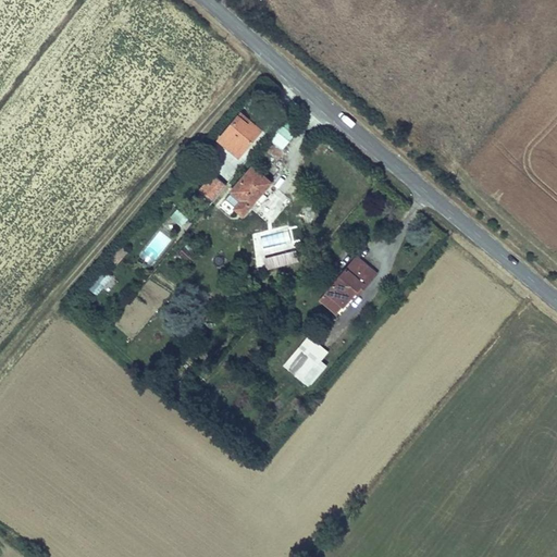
[(245,124),(236,116),(219,137),(237,153),(259,127),(248,120),(245,124)]
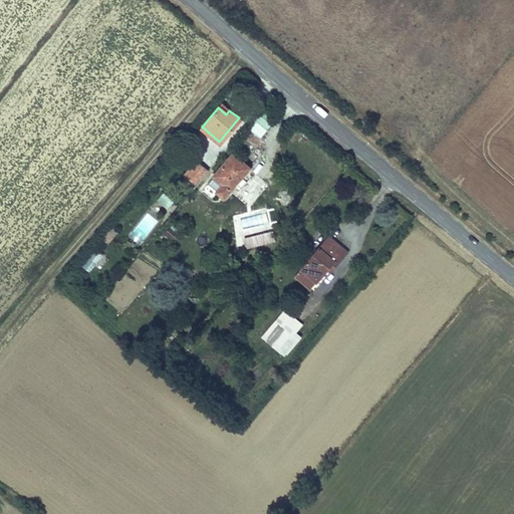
[(262,137),(272,121),(259,113),(250,129),(262,137)]
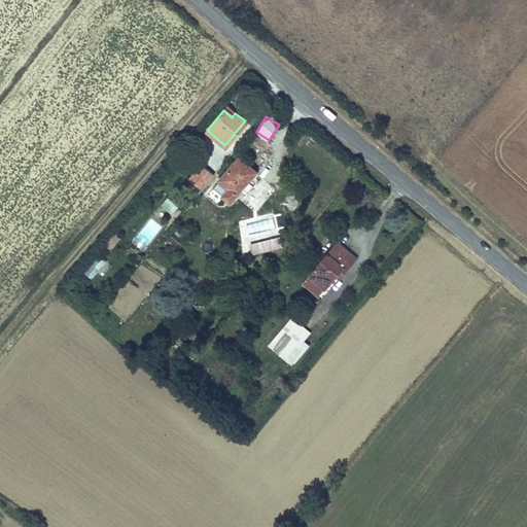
[(226,187),(219,197),(227,203),(255,172),(237,155),(216,179),(226,187)]
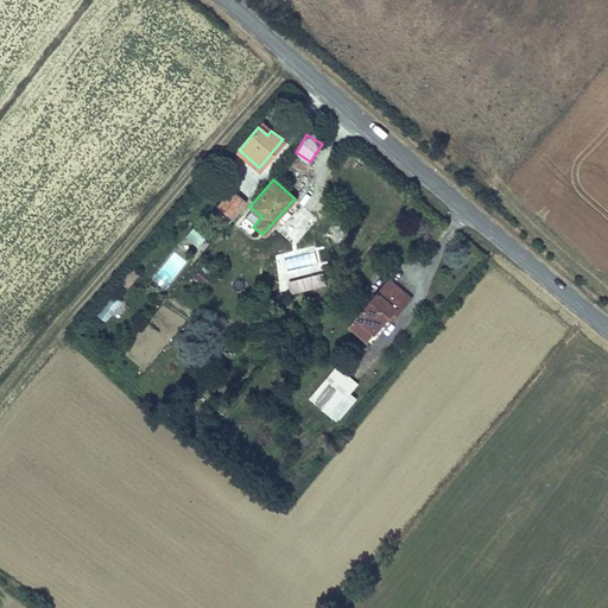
[(233,189),(219,206),(233,217),(247,201),(233,189)]
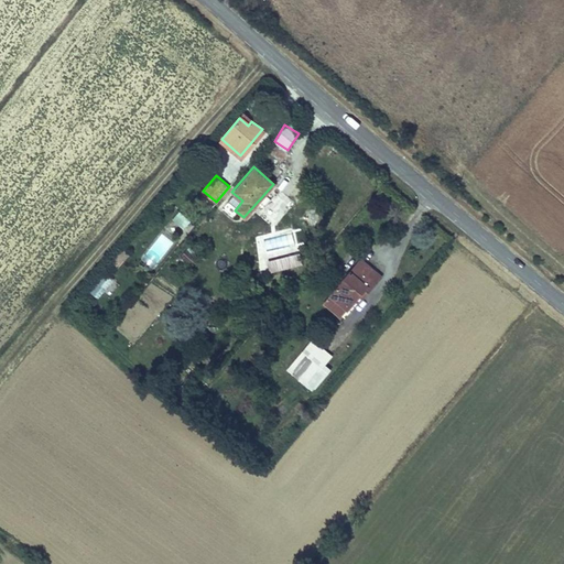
[(172,204),(165,198),(160,205),(165,210),(172,204)]
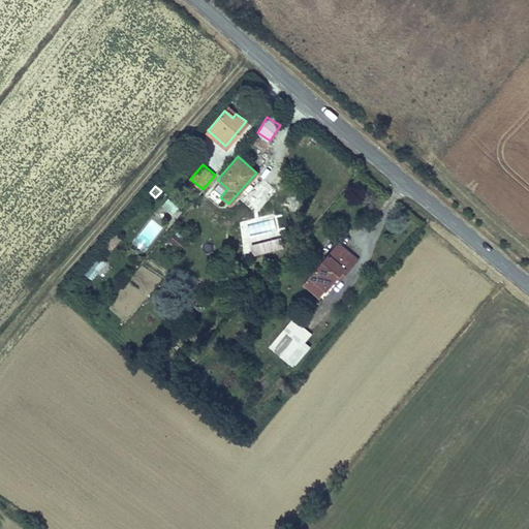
[(166,198),(161,208),(173,214),(178,205),(166,198)]
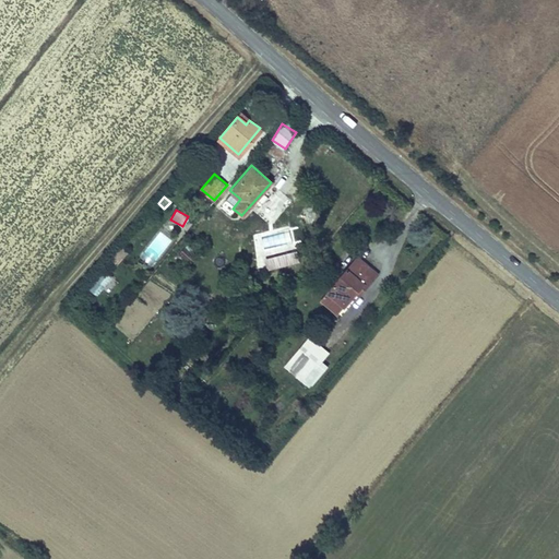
[(163,229),(143,254),(151,261),(171,237),(163,229)]
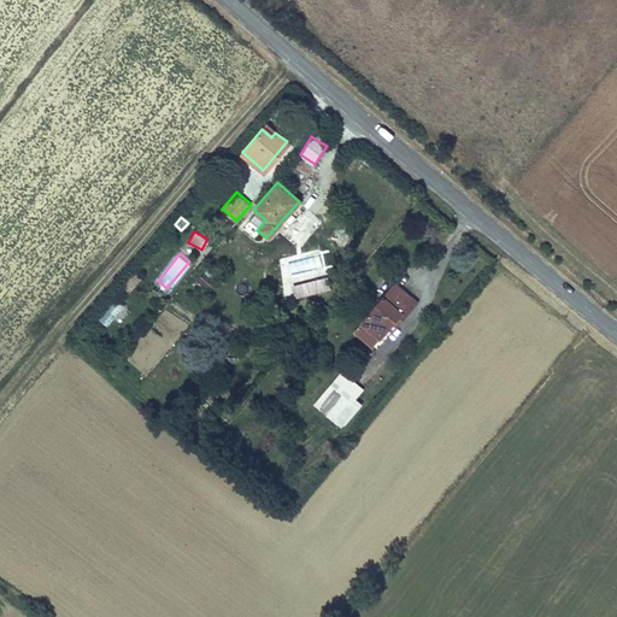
[(289,260),(291,274),(315,271),(313,259),(289,260)]
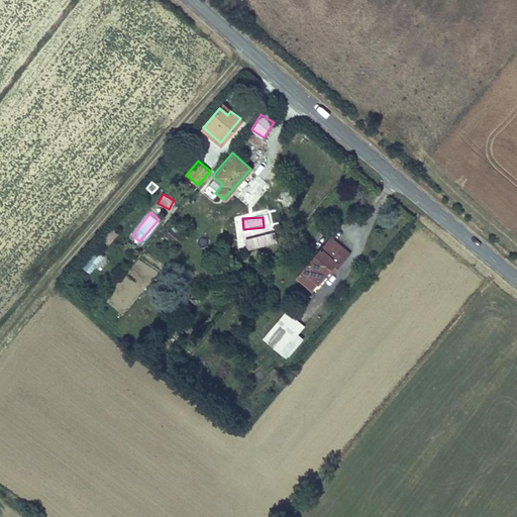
[(316,281),(317,281),(328,268),(332,271),(348,250),(330,235),(296,276),(310,288),(316,281)]
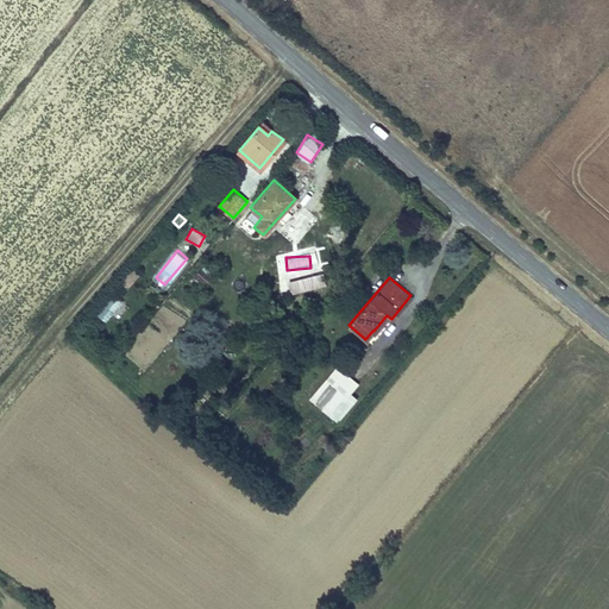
[(107,322),(124,301),(113,293),(96,315),(107,322)]
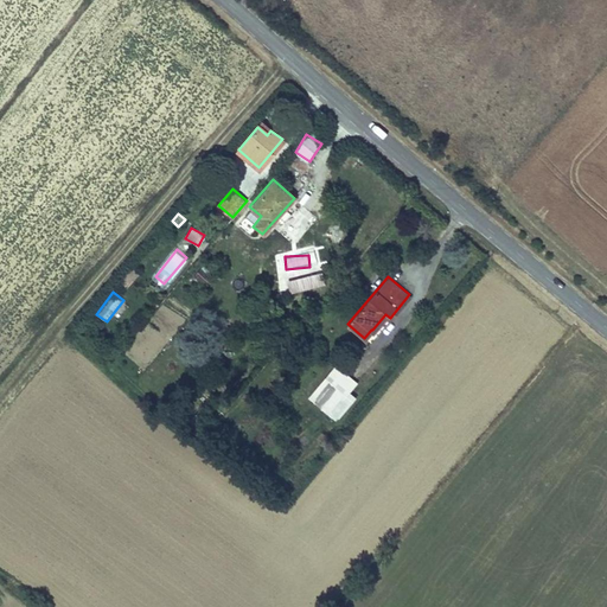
[(353,379),(334,364),(307,398),(325,413),(338,398),(347,406),(358,394),(349,385),(353,379)]
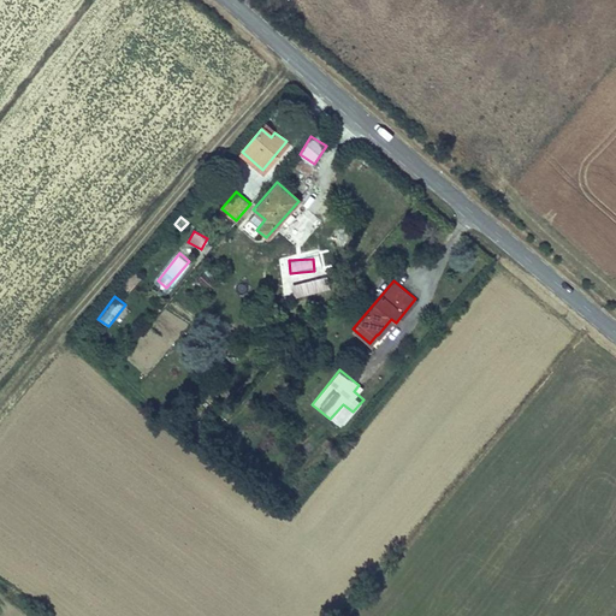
[(343,404),(330,419),(341,427),(353,412),(343,404)]
